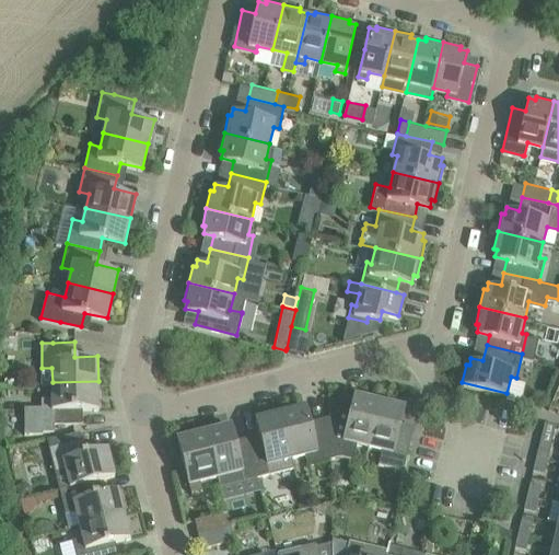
[(42,421),(54,421),(76,421),(76,407),(99,406),(99,381),(53,382),(53,395),(42,396),(42,421)]
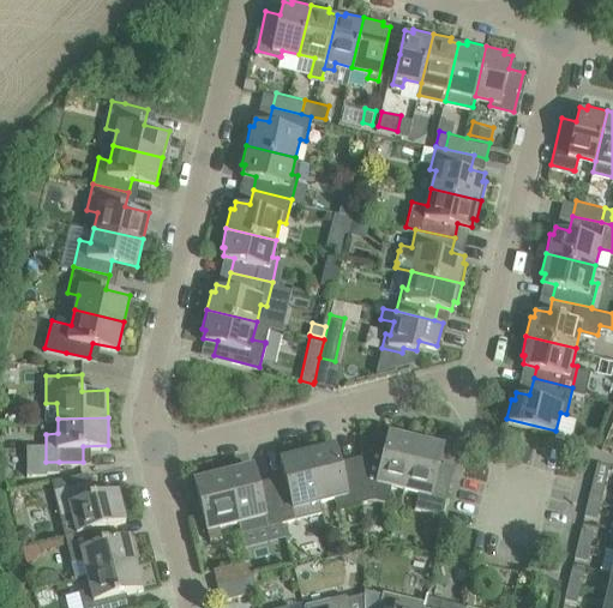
[(392,483),(404,486),(416,437),(404,434),(406,432),(397,431),(397,432),(390,431),(385,449),(372,445),(374,439),(361,435),(362,456),(362,462),(364,500),(374,497),(388,500),(392,483)]
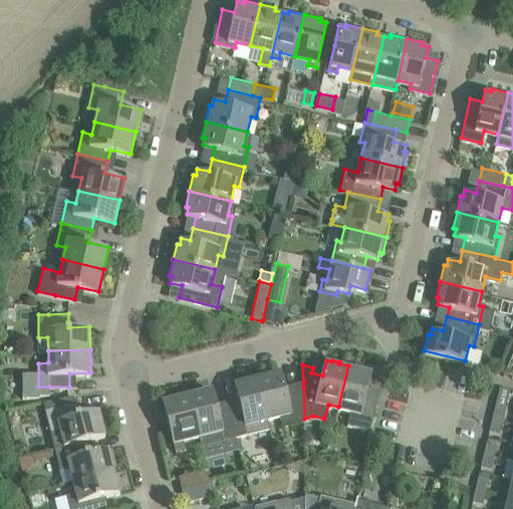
[(358,368),(348,365),(338,407),(350,410),(347,423),(370,429),(374,415),(378,395),(365,392),(371,371),(364,369),(365,368),(358,366),(358,368)]
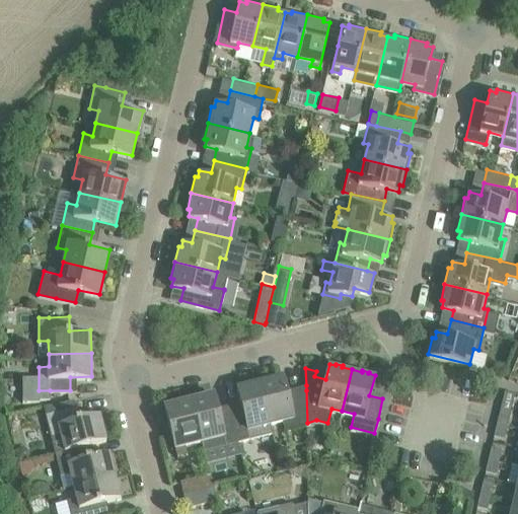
[(286,428),(307,423),(306,390),(288,395),(283,374),(277,376),(276,374),(264,378),(264,379),(261,380),(271,422),(283,419),(286,428)]
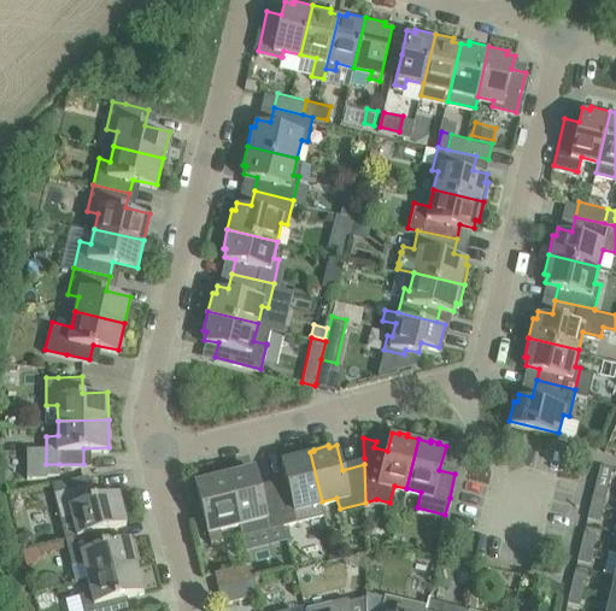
[(283,523),(324,512),(322,501),(310,452),(298,454),(298,453),(289,454),(291,457),(282,459),(289,483),(275,487),(283,523)]
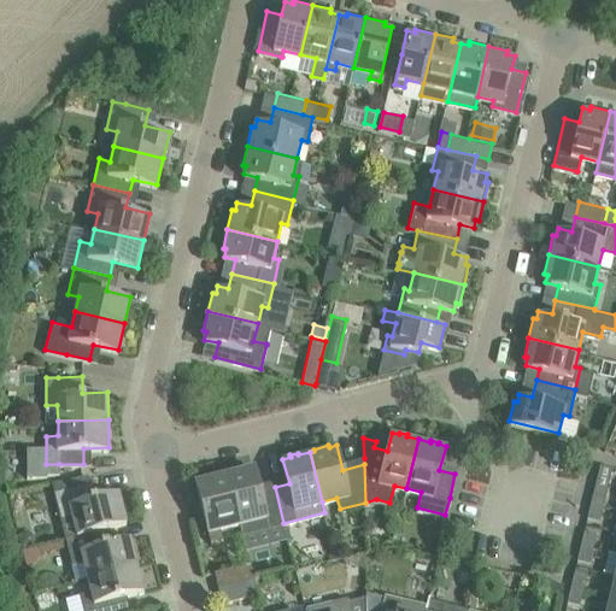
[(228,473),(240,522),(242,533),(283,523),(275,487),(260,491),(254,465),(247,468),(246,466),(239,468),(239,470),(228,473)]
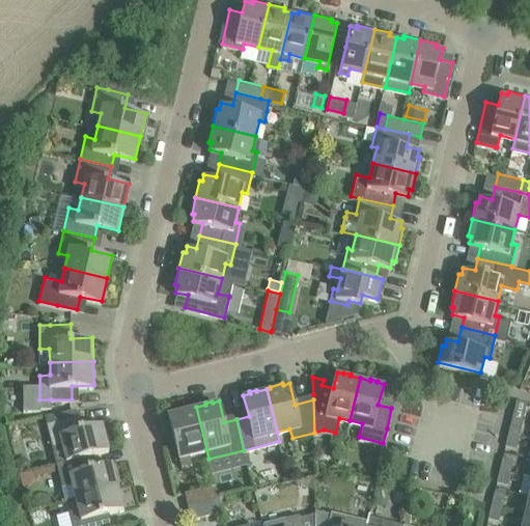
[(190,453),(206,449),(196,407),(191,408),(190,407),(176,410),(176,412),(169,414),(183,466),(192,463),(190,453)]
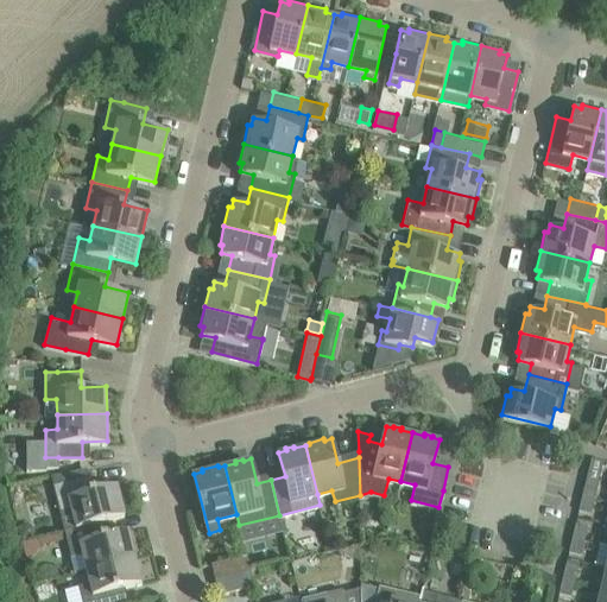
[(65,527),(65,528),(101,520),(125,513),(118,482),(93,488),(89,474),(65,480),(54,482),(61,509),(71,506),(76,524),(65,527)]
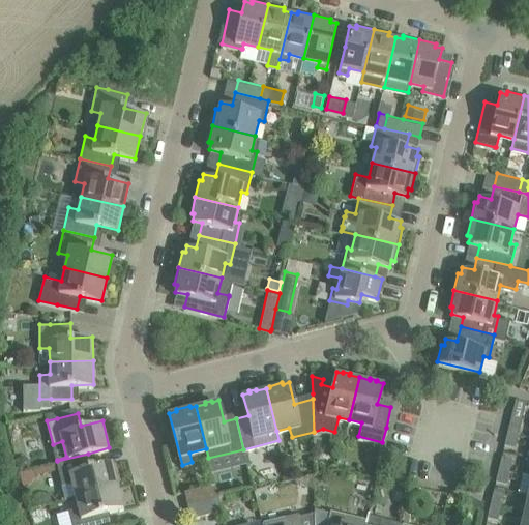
[(508,430),(519,432),(522,419),(511,416),(508,430)]
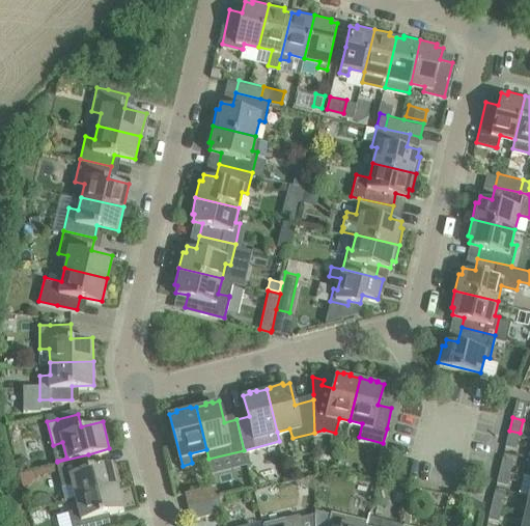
[(509,431),(506,443),(517,445),(520,433),(509,431)]
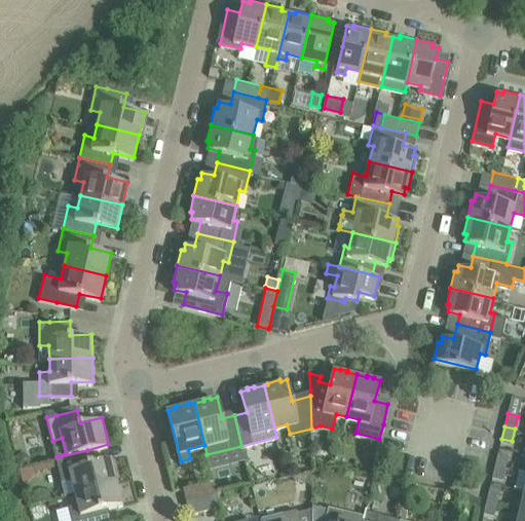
[(495,462),(507,464),(509,452),(498,449),(495,462)]
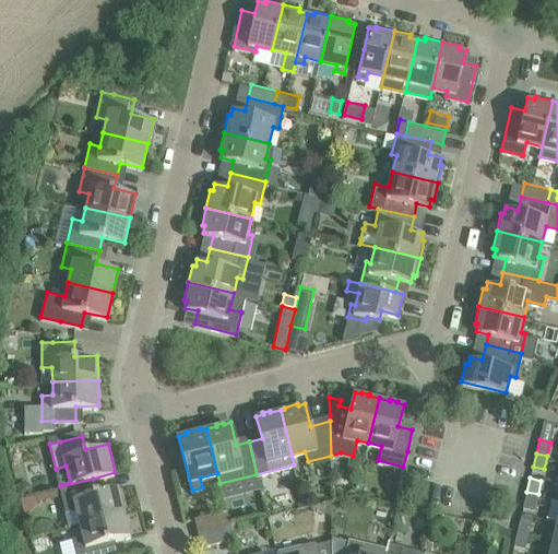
[(76,507),(80,521),(125,510),(118,485),(96,491),(93,479),(60,486),(66,510),(76,507)]
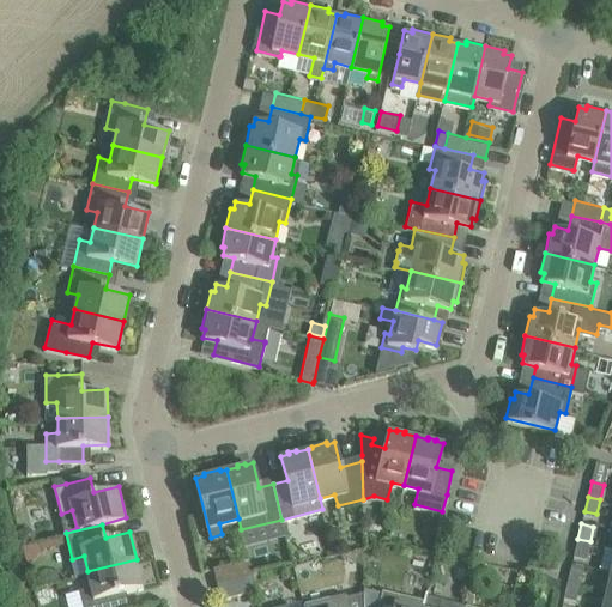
[(577,539),(575,553),(587,556),(591,541),(577,539)]
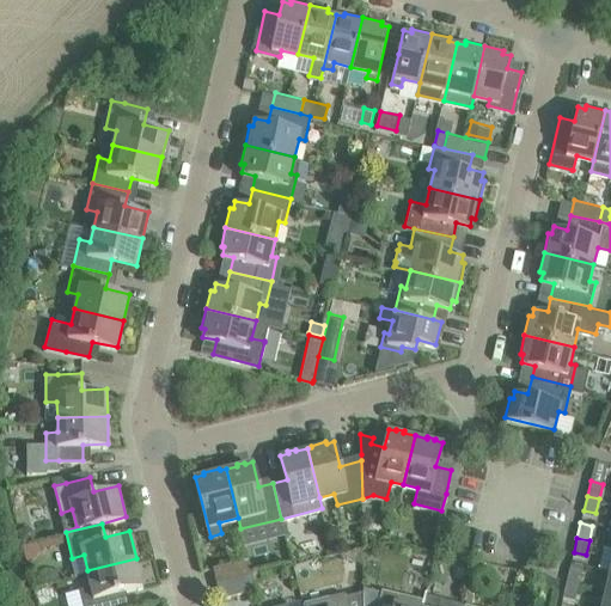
[(599,564),(610,567),(610,546),(603,545),(599,564)]
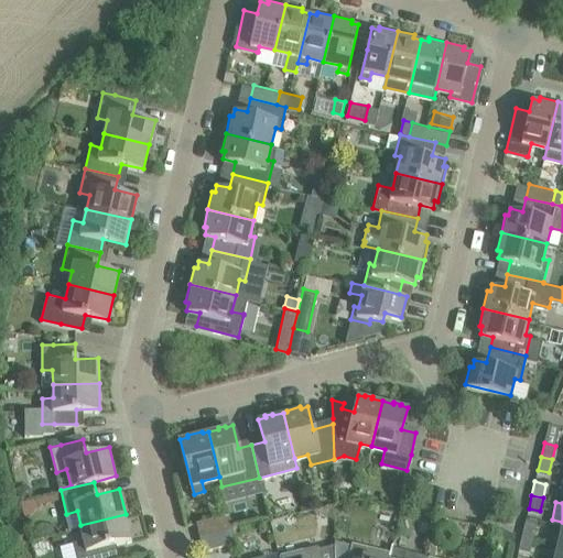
[(229,512),(196,521),(201,535),(233,526),(229,512)]
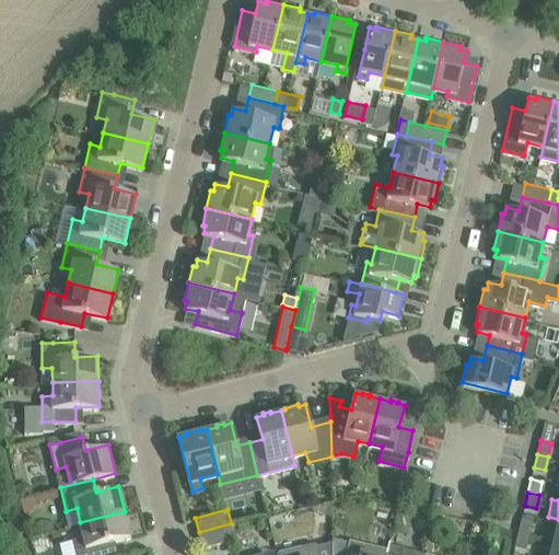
[(130,535),(125,511),(80,522),(83,535),(72,538),(77,554),(111,554),(112,554),(108,541),(130,535)]
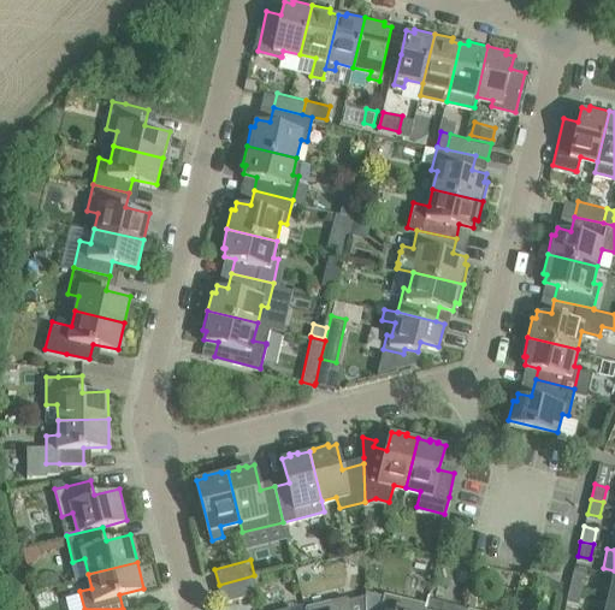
[(571,584),(583,586),(586,572),(574,568),(571,584)]
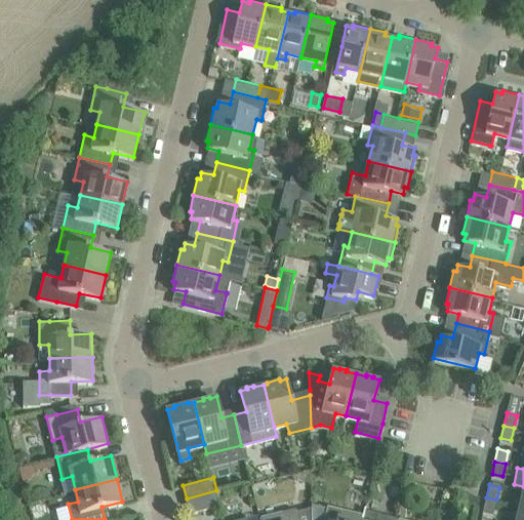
[(216,490),(187,498),(190,512),(220,504),(216,490)]
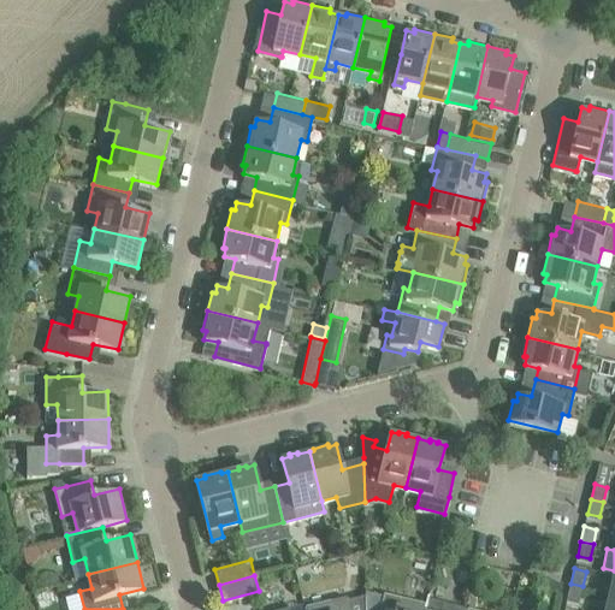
[(583,586),(571,584),(567,598),(579,600),(583,586)]
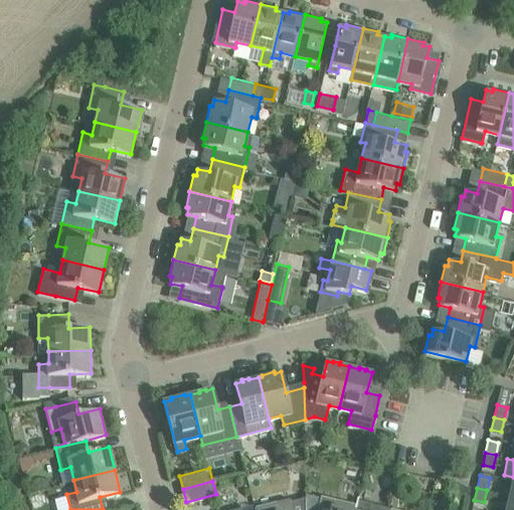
[(354,509),(357,502),(322,494),(321,497),(306,494),(306,509),(354,509)]
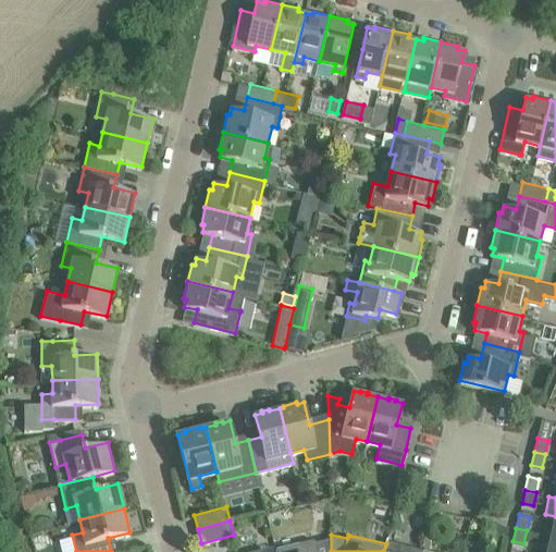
[(423,551),(424,548),(400,542),(402,540),(387,537),(386,543),(383,551),(423,551)]
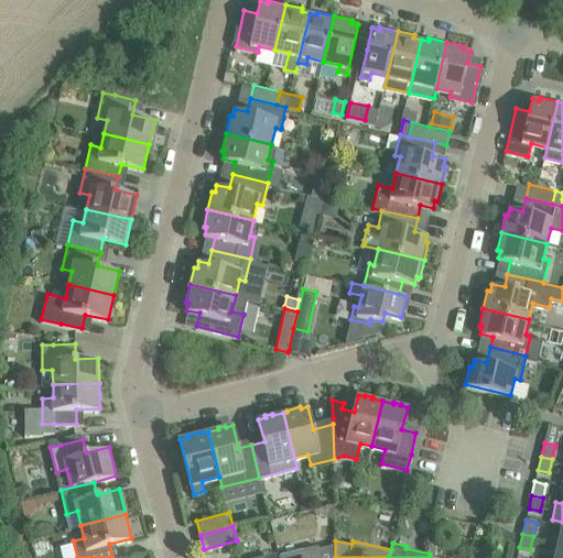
[(292,557),(322,557),(318,544),(291,550),(292,557)]
